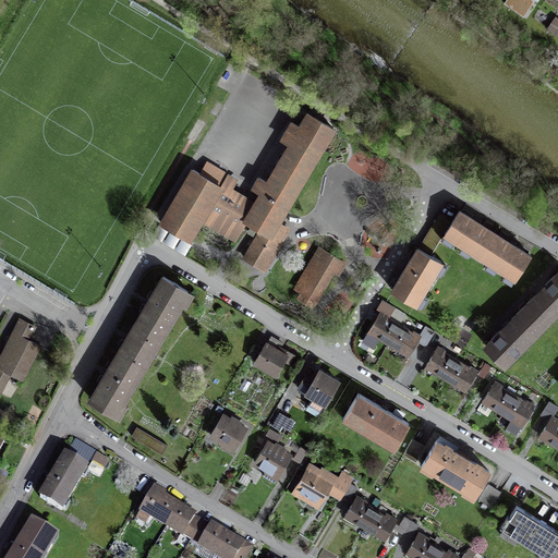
[(557,36),(557,19),(555,17),(547,28),(557,36)]
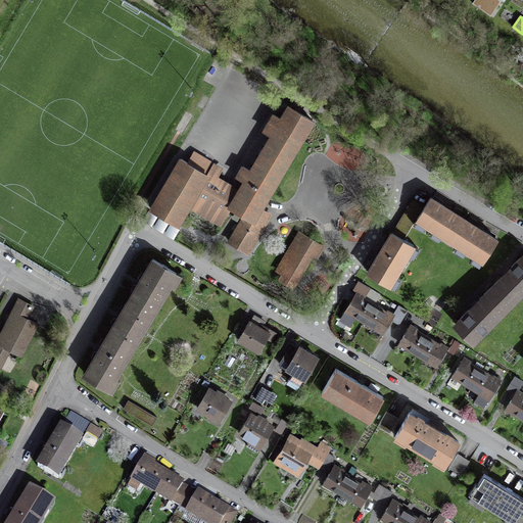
[(245,180),(239,190),(230,206),(244,216),(229,241),(242,249),(247,240),(252,243),(267,220),(262,217),(265,211),(260,208),(265,202),(313,121),(289,106),(281,119),(274,114),(265,131),(272,135),(250,171),(243,167),(237,176),(245,180)]
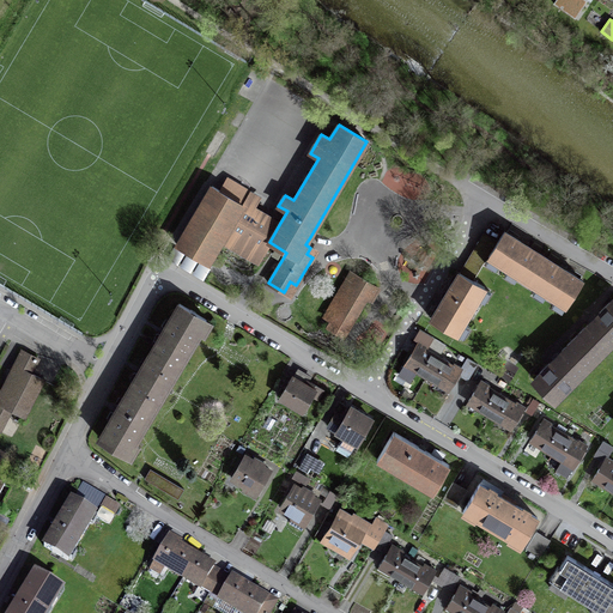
[(259,261),(269,242),(280,223),(246,201),(250,193),(228,180),(220,190),(212,186),(177,244),(207,263),(222,240),(259,261)]
